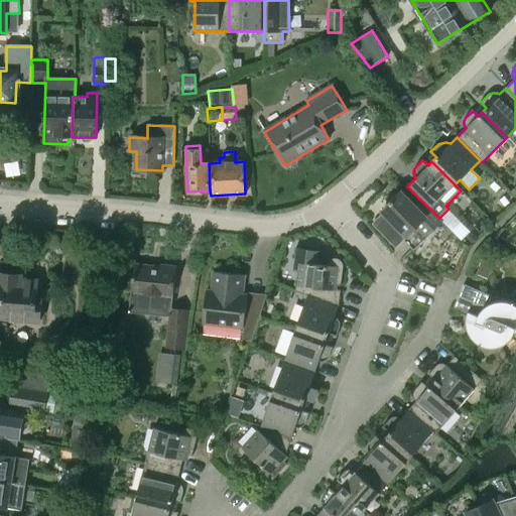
[(425,239),(424,238),(442,221),(439,218),(419,199),(414,204),(402,191),(381,212),(383,214),(376,220),(398,244),(403,240),(412,250),(425,239)]
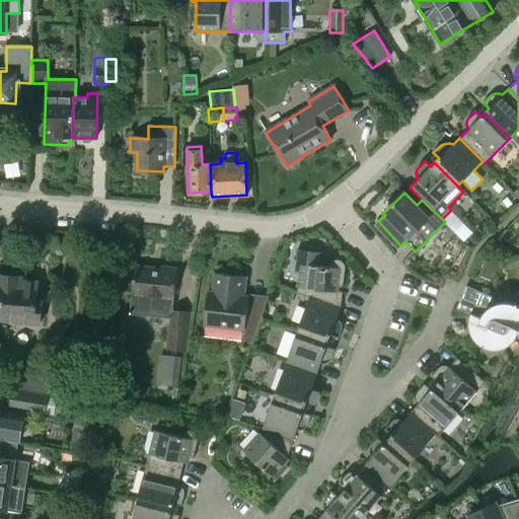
[(297,291),(309,296),(341,307),(342,292),(335,291),(335,286),(344,287),(346,269),(345,265),(343,261),(338,260),(332,261),(330,264),(329,267),(322,266),(323,252),(298,249),(296,272),(299,273),(297,291)]
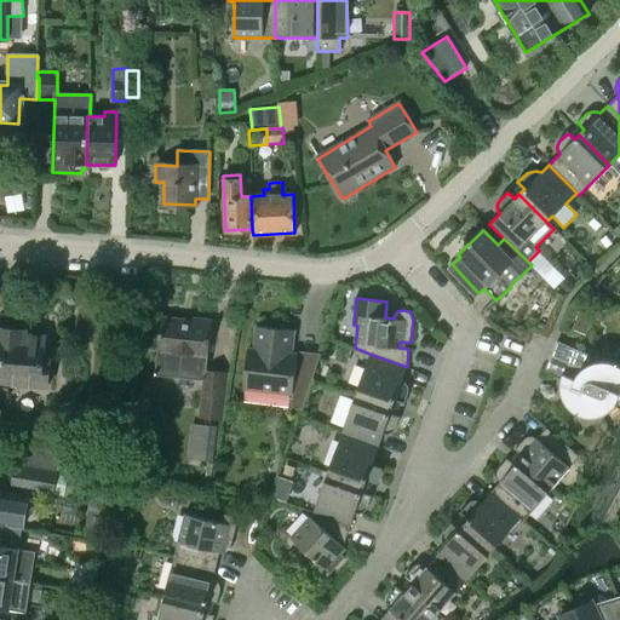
[(189,322),(161,319),(154,373),(201,379),(197,418),(220,420),(224,391),(220,391),(223,372),(213,371),(208,355),(212,321),(189,319),(189,322)]
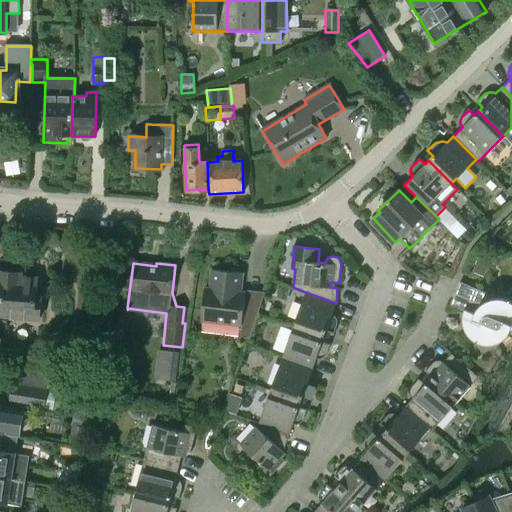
[(249,338),(260,305),(243,303),(245,293),(240,292),(242,273),(211,269),(209,288),(204,288),(200,320),(240,325),(239,337),(249,338)]
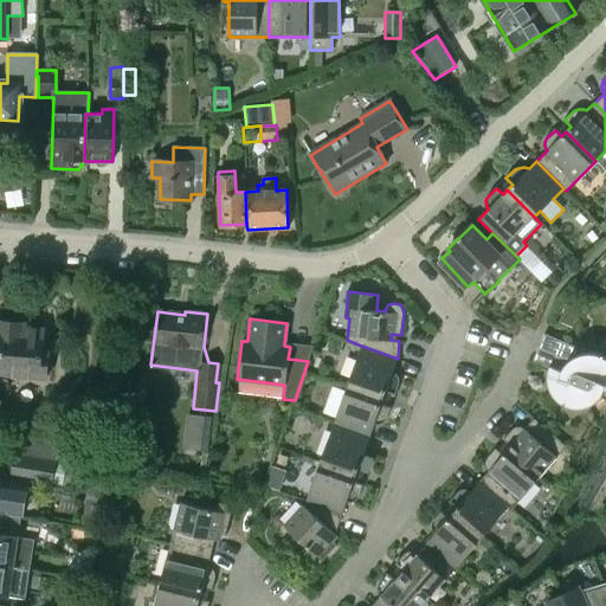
[(23,323),(0,321),(0,386),(6,387),(7,374),(46,378),(49,353),(42,353),(44,330),(23,329),(23,323)]
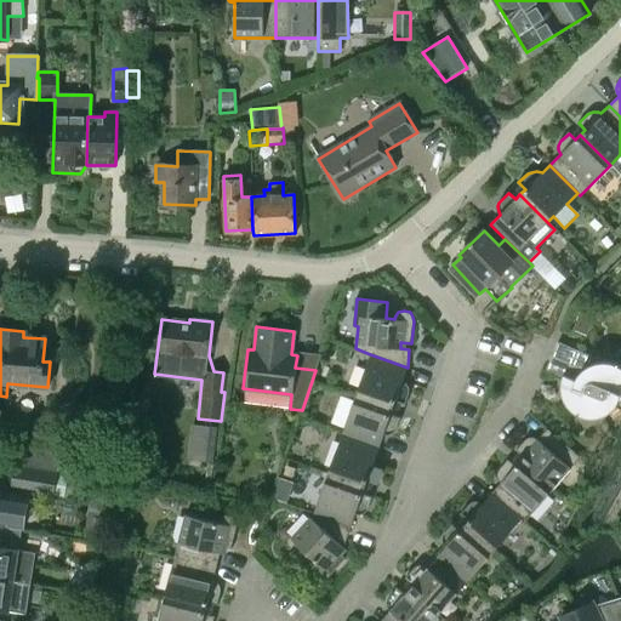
[(552,357),(585,370),(581,374),(580,375),(579,377),(577,380),(576,381),(574,387),(585,391),(586,386),(587,385),(588,385),(588,383),(590,383),(591,383),(592,383),(593,383),(594,385),(596,385),(596,386),(597,387),(597,388),(597,389),(596,391),(598,391),(598,392),(598,393),(598,396),(599,396),(599,397),(600,398),(602,398),(603,399),(605,398),(607,398),(608,397),(608,396),(610,391),(620,394),(619,400),(619,399),(620,399),(620,366),(617,364),(611,363),(604,362),(598,363),(599,359),(558,342),(552,357)]
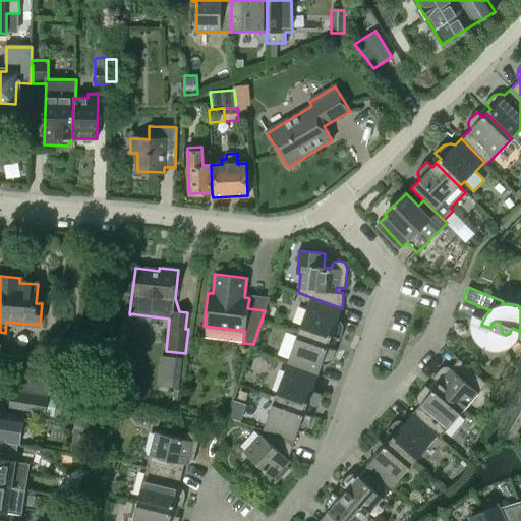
[(310,297),(299,331),(330,341),(332,337),(339,339),(343,329),(343,324),(341,321),(338,319),(342,308),(310,297)]
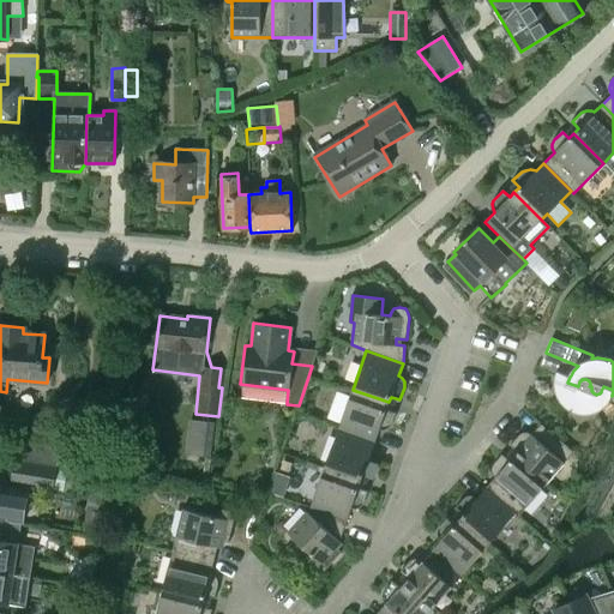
[(578,366),(546,353),(541,366),(557,372),(555,375),(555,380),(555,385),(555,389),(557,393),(559,398),(563,403),(565,405),(570,409),(573,410),(577,413),(584,413),(589,413),(595,411),(599,409),(603,407),(607,403),(611,399),(612,396),(613,390),(603,386),(601,391),(601,392),(600,393),(599,393),(596,395),(595,393),(594,393),(593,392),(593,391),(591,391),(591,389),(591,387),(591,386),(589,386),(590,385),(590,384),(590,383),(589,381),(589,380),(588,380),(587,379),(585,379),(584,379),(583,379),(582,379),(582,380),(581,380),(579,381),(578,386),(567,383),(570,377),(571,375),(572,373),(573,371),(575,369),(578,366)]
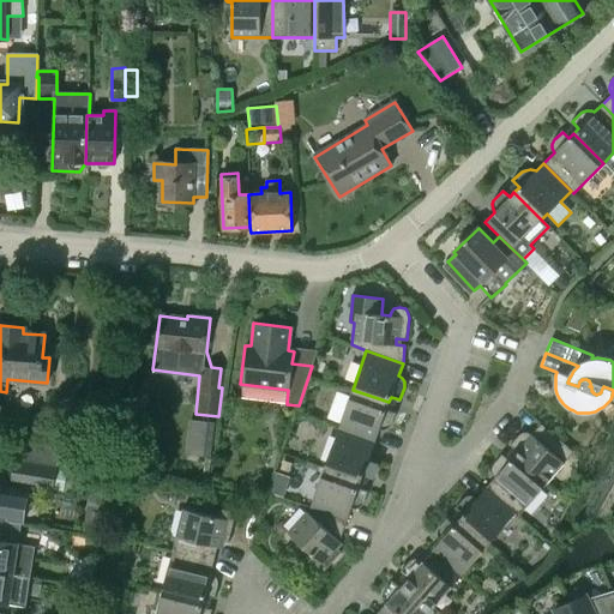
[(353,390),(338,429),(374,443),(379,429),(385,428),(391,425),(395,413),(386,409),(389,402),(353,390)]
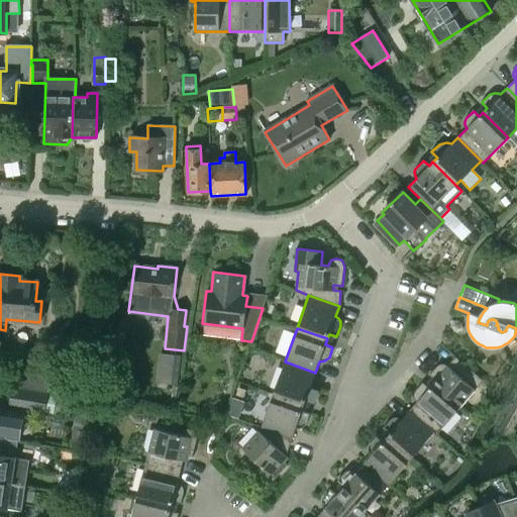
[(157,355),(158,382),(178,381),(176,354),(157,355)]
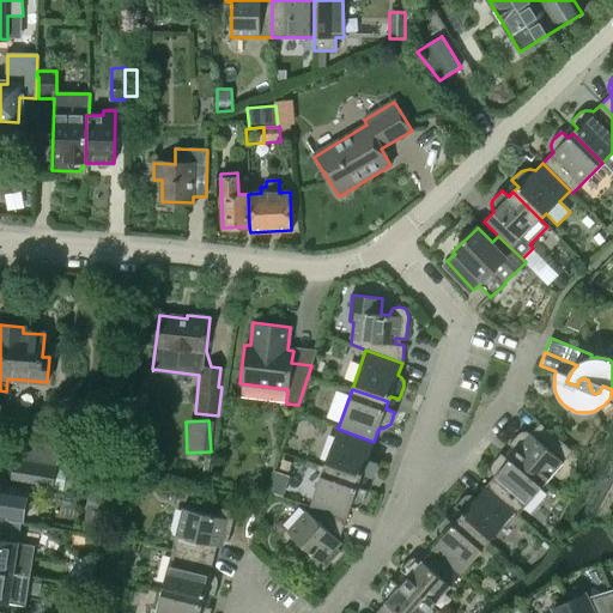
[(517,449),(513,455),(545,484),(572,451),(541,423),(532,434),(527,431),(522,431),(519,431),(509,443),(517,449)]
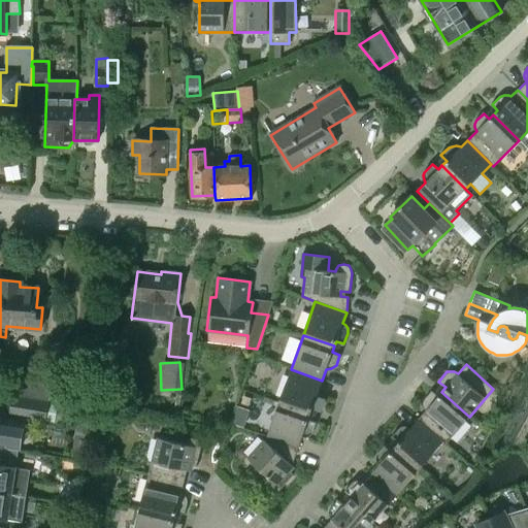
[(291,369),(278,403),(310,415),(311,409),(320,411),(325,398),(322,393),(319,391),(322,381),(291,369)]
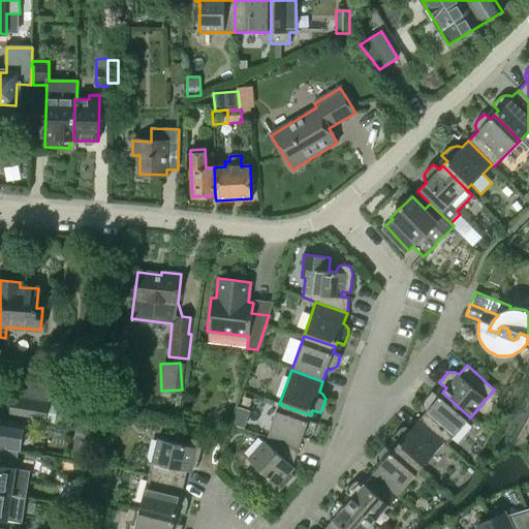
[(50,402),(52,389),(5,380),(2,394),(50,402)]
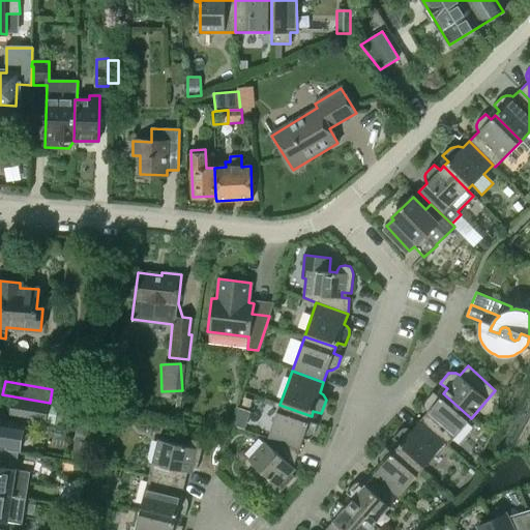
[(447,445),(471,418),(443,393),(440,398),(433,392),(424,401),(423,404),(424,407),(428,411),(419,421),(444,443),(447,445)]
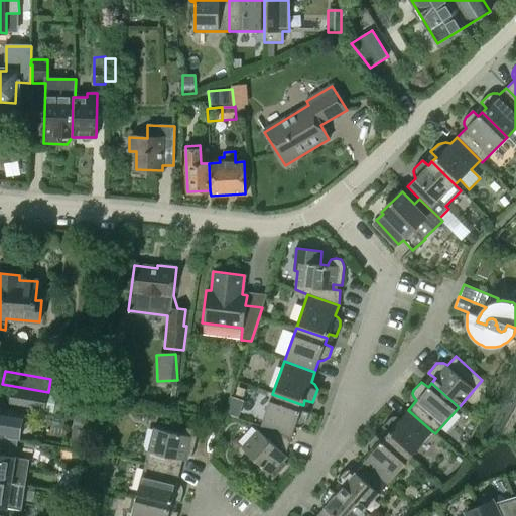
[(53,414),(56,394),(11,387),(8,407),(53,414)]
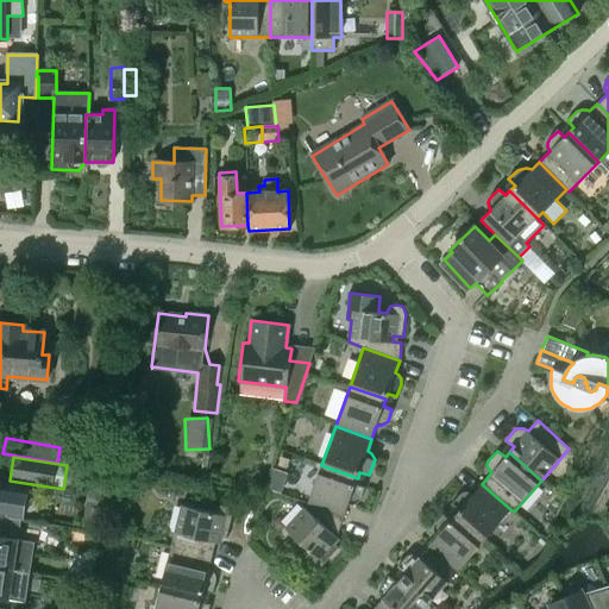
[(308,503),(307,504),(344,518),(349,503),(355,502),(359,500),(364,487),(356,484),(358,478),(321,465),(308,503)]
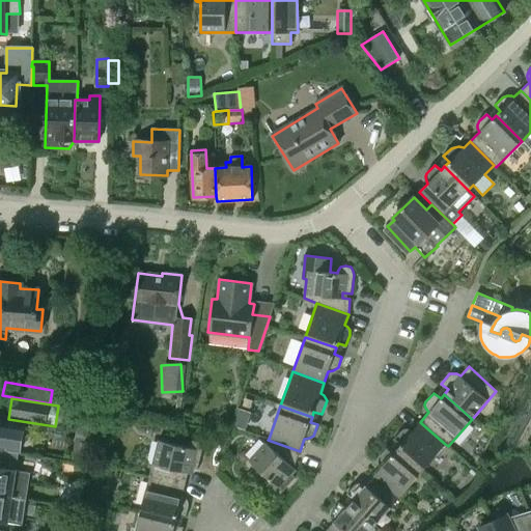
[(421,471),(445,444),(420,422),(413,431),(409,429),(406,428),(402,428),(393,439),(400,445),(396,449),(421,471)]
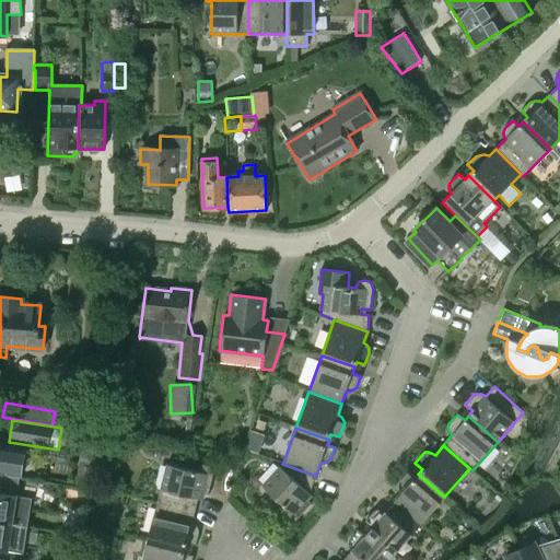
[(0,473),(18,476),(20,477),(24,451),(0,446),(0,473)]
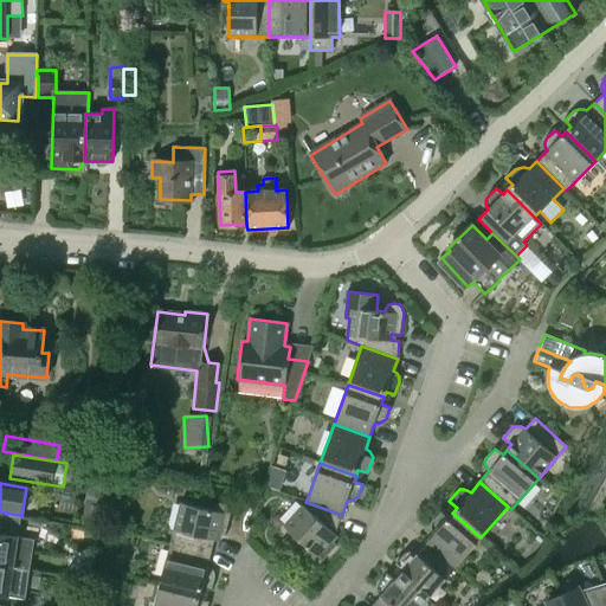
[(336,529),(342,515),(305,502),(285,527),(307,547),(305,554),(305,558),(309,561),(315,563),(320,563),(336,545),(329,537),(336,529)]
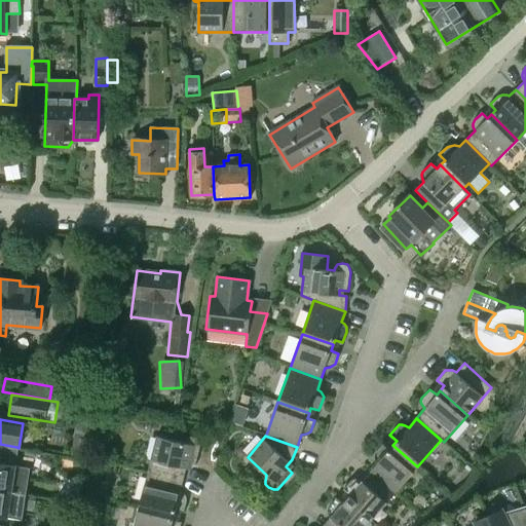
[(156,438),(148,472),(183,481),(187,463),(195,465),(199,448),(200,445),(200,442),(197,438),(193,437),(188,437),(185,439),(184,444),(156,438)]
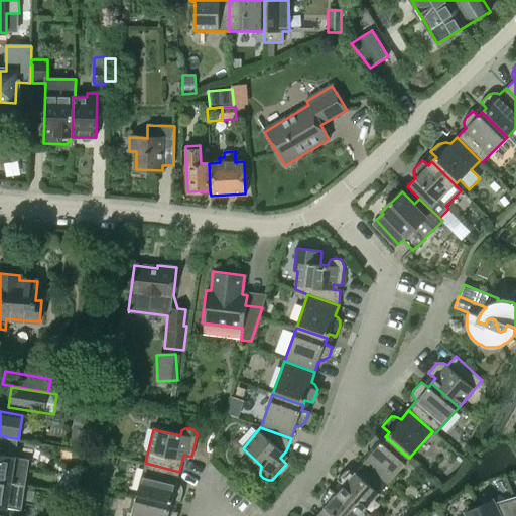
[(73,429),(70,448),(84,450),(87,431),(73,429)]
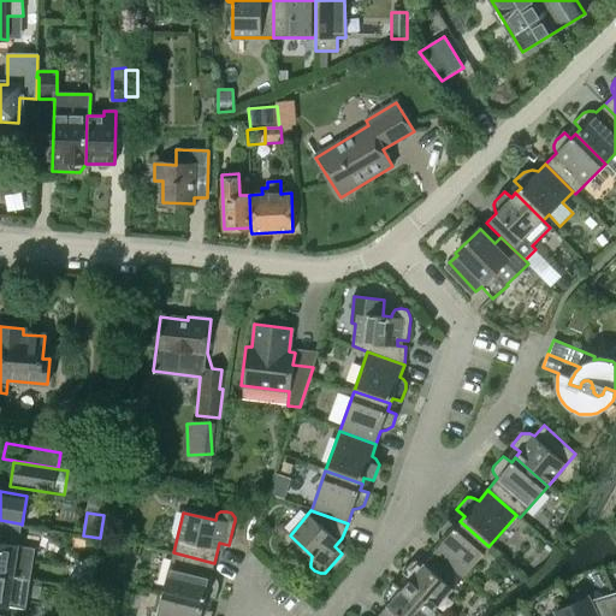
[(462,578),(489,546),(460,521),(456,526),(448,519),(439,528),(438,534),(439,537),(444,540),(432,554),(462,578)]
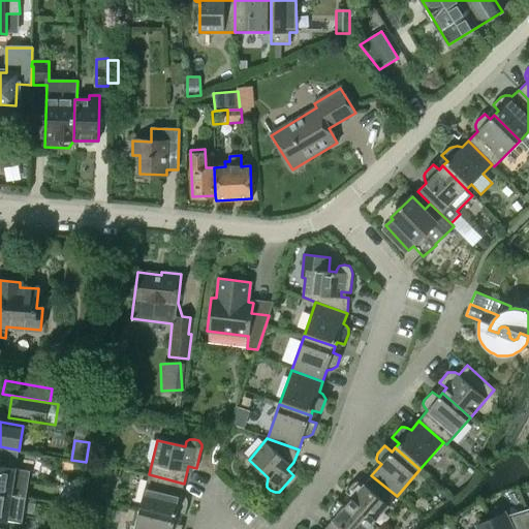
[(0,493),(25,497),(29,470),(13,468),(17,449),(0,446),(0,493)]
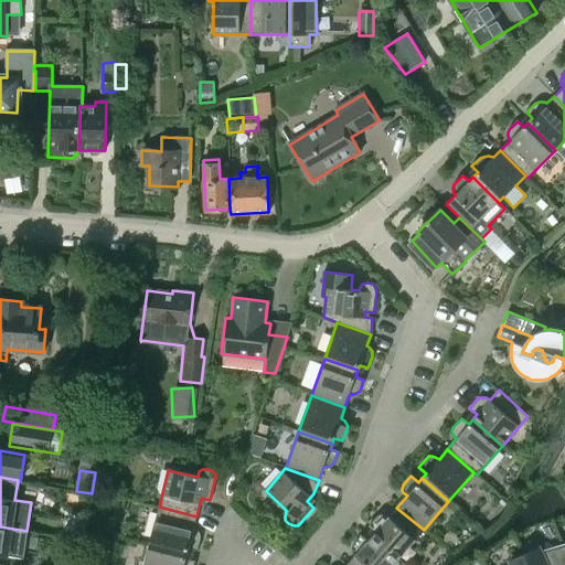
[(159,507),(149,544),(188,554),(189,548),(198,550),(200,537),(200,533),(198,530),(193,528),(196,516),(159,507)]
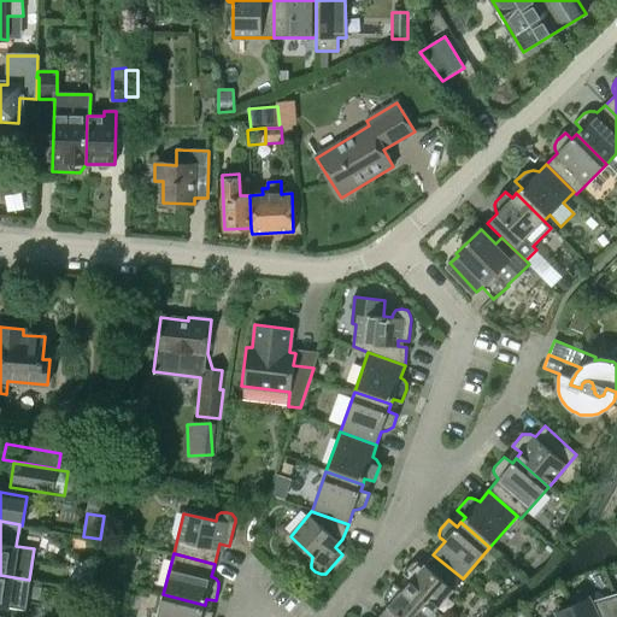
[(411,580),(406,586),(435,610),(463,579),(433,554),(424,564),(421,562),(417,562),(412,563),(403,573),(411,580)]
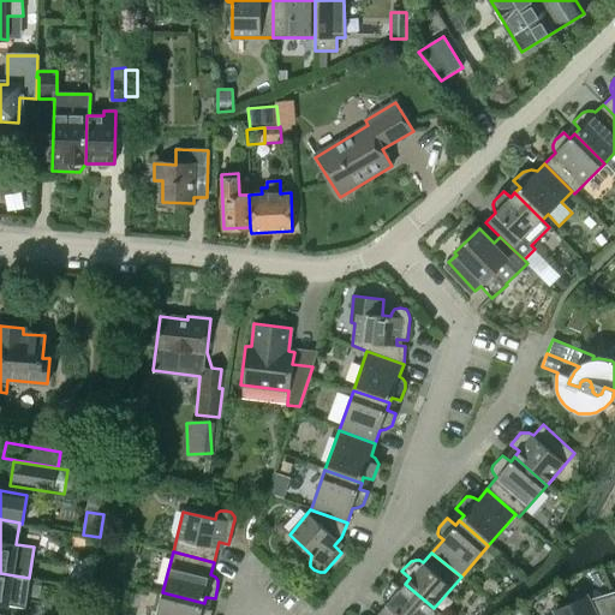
[(0,604),(24,608),(25,597),(29,578),(0,573),(0,604)]
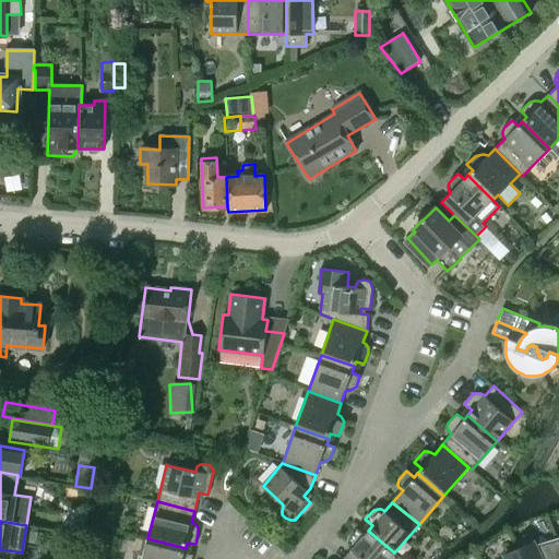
[(351,549),(342,558),(389,558),(394,552),(368,531),(364,535),(356,528),(349,537),(347,542),(348,544),(351,549)]
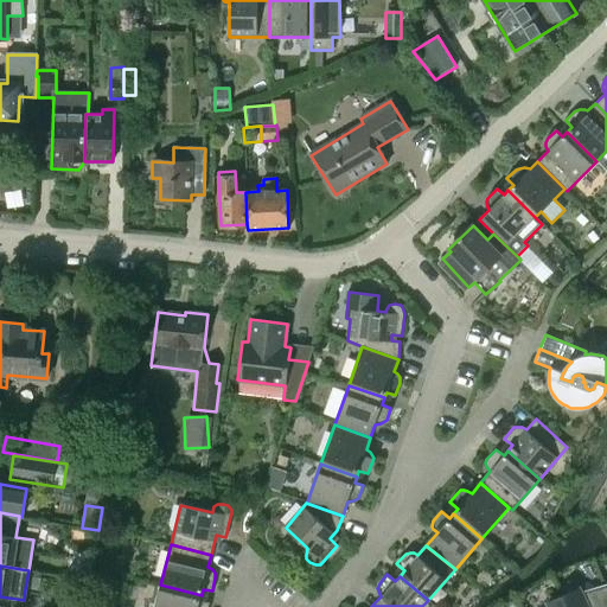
[(160,585),(154,606),(208,606),(209,604),(200,601),(202,595),(160,585)]
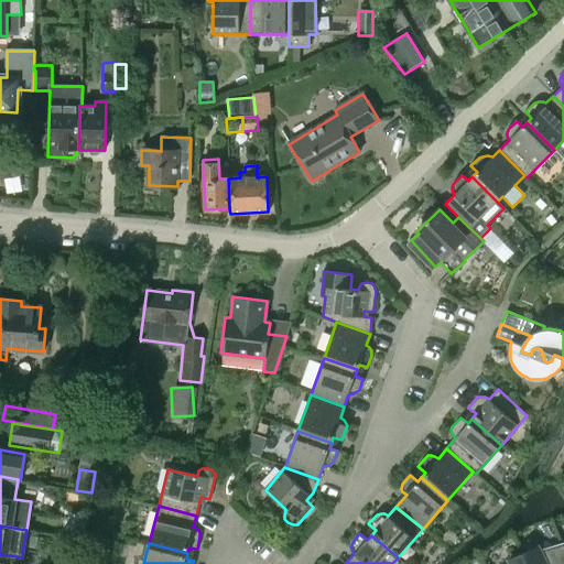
[(539,546),(523,554),(528,563),(563,563),(563,554),(561,544),(541,551),(539,546)]
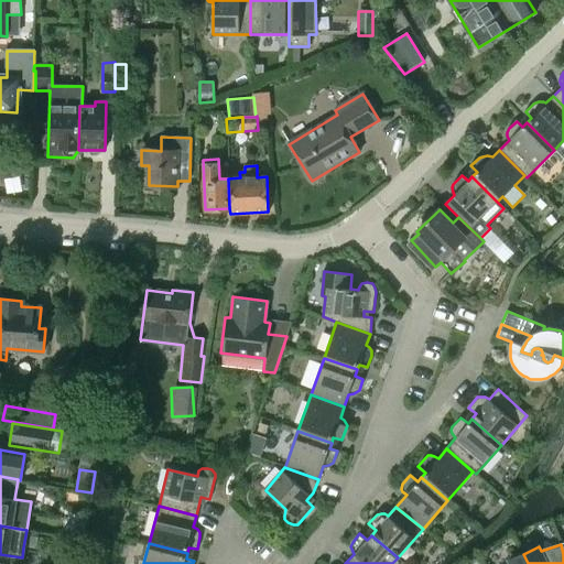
[(528,563),(523,554),(508,561),(509,563),(528,563)]
